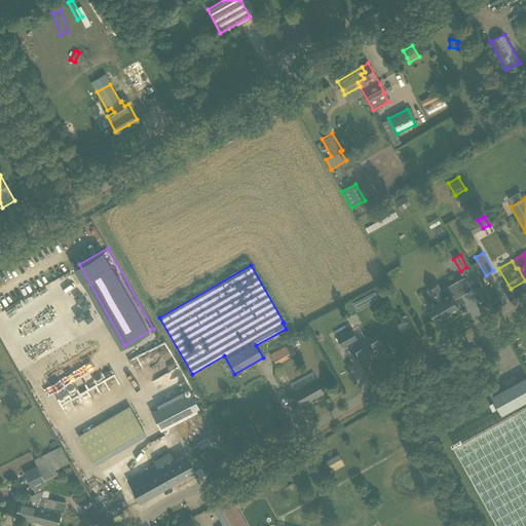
[(445,296),(441,291),(431,296),(435,302),(428,305),(438,321),(446,316),(452,313),(451,313),(459,308),(454,299),(466,293),(459,280),(451,285),(454,291),(445,296)]
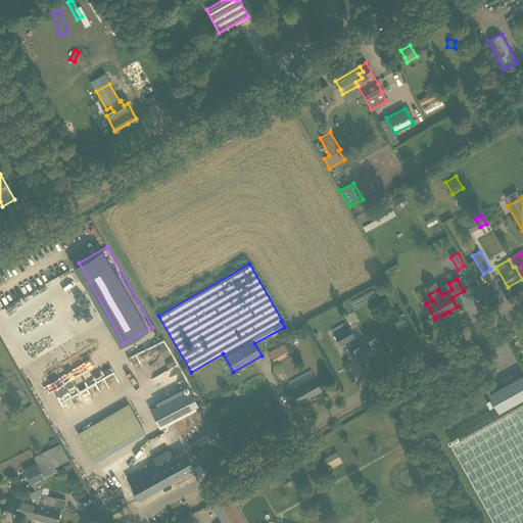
[(373,290),(365,293),(369,301),(377,297),(373,290)]
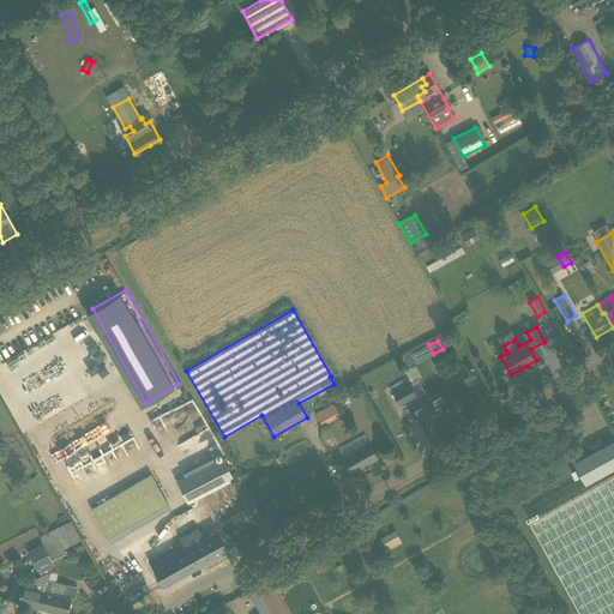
[(414,396),(416,395),(410,383),(392,393),(398,404),(402,403),(414,396)]
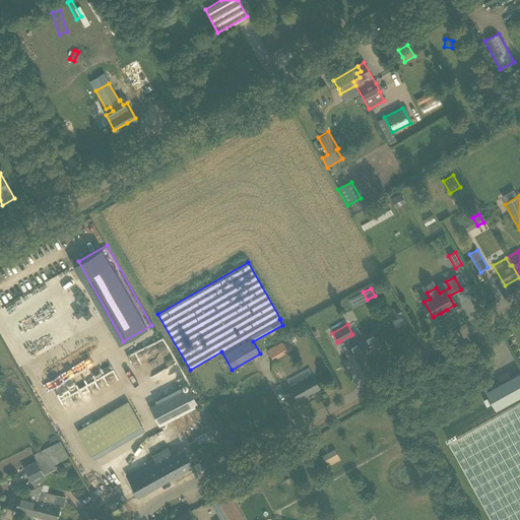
[(348,346),(356,361),(381,346),(373,332),(348,346)]
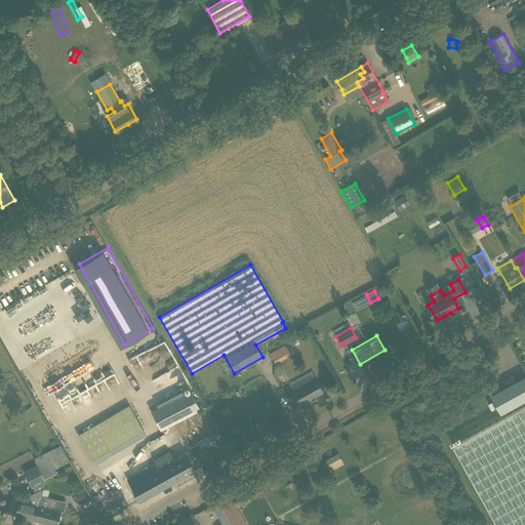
[(165,371),(177,365),(166,341),(154,348),(165,371)]
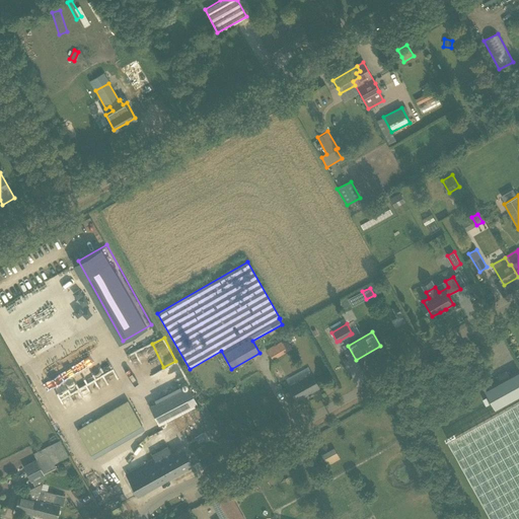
[(276,344),(267,350),(273,360),(292,349),(286,339),(283,340),(283,341),(281,342),(281,341),(278,343),(279,343),(277,344),(276,344)]
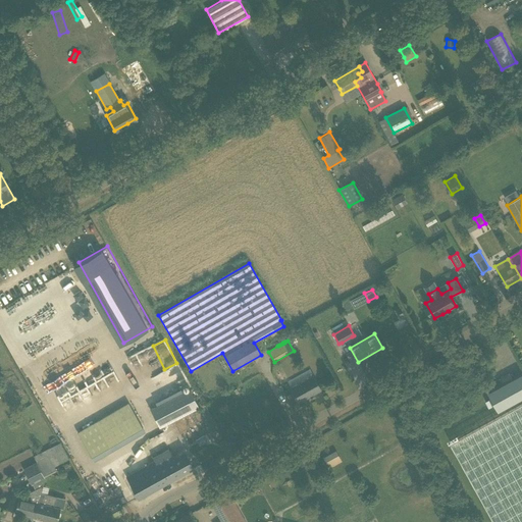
[(521,374),(488,393),(499,412),(521,398),(521,374)]
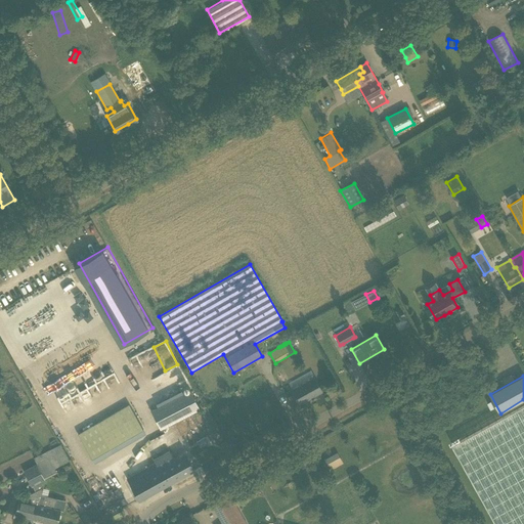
[(322,391),(317,383),(314,377),(291,389),(300,404),(322,391)]
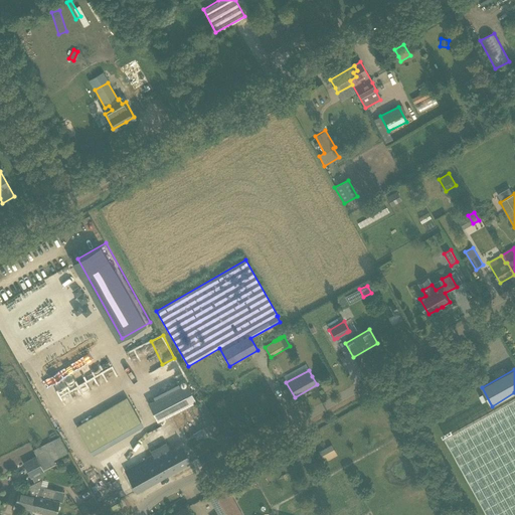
[(2,381),(0,381),(0,392),(3,398),(10,394),(2,381)]
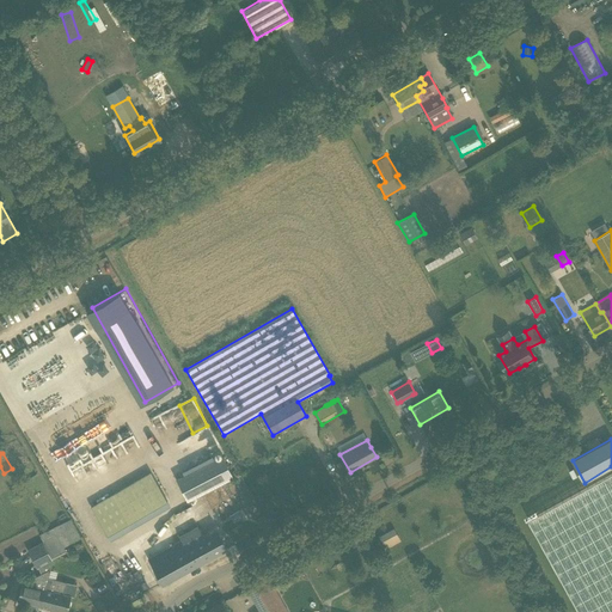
[(222,457),(176,479),(187,501),(233,477),(222,457)]
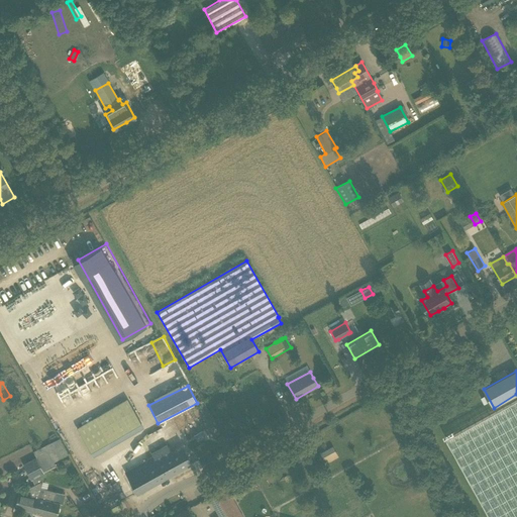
[(204,430),(216,423),(202,401),(165,424),(171,435),(187,425),(198,442),(207,436),(204,430)]
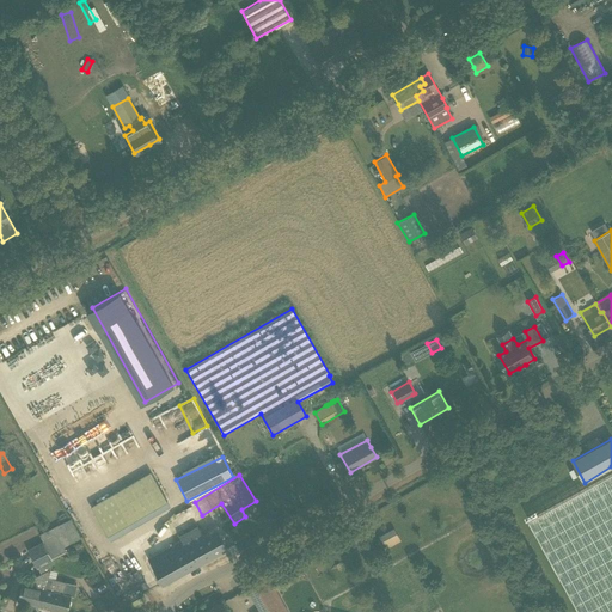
[(611,611),(611,475),(586,490),(528,521),(579,611),(611,611)]
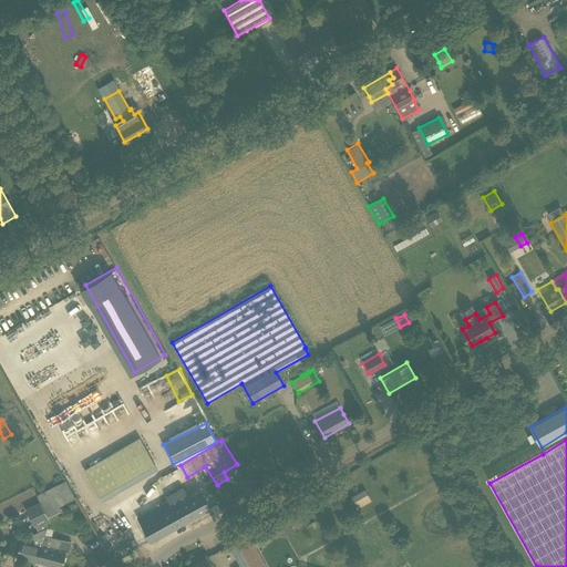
[(114,452),(84,470),(102,502),(122,490),(133,484),(114,452)]
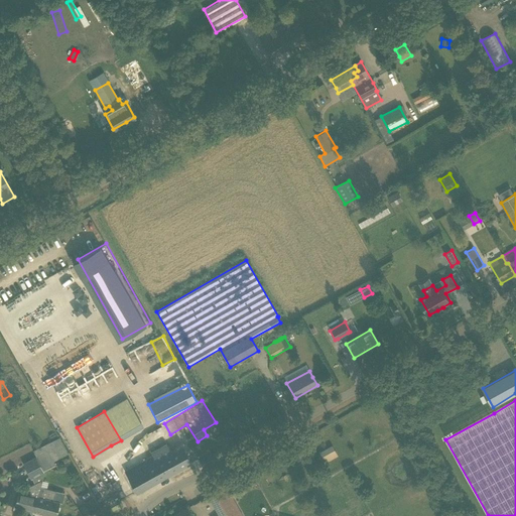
[(124,471),(136,493),(191,463),(182,446),(168,455),(157,434),(144,441),(152,456),(124,471)]
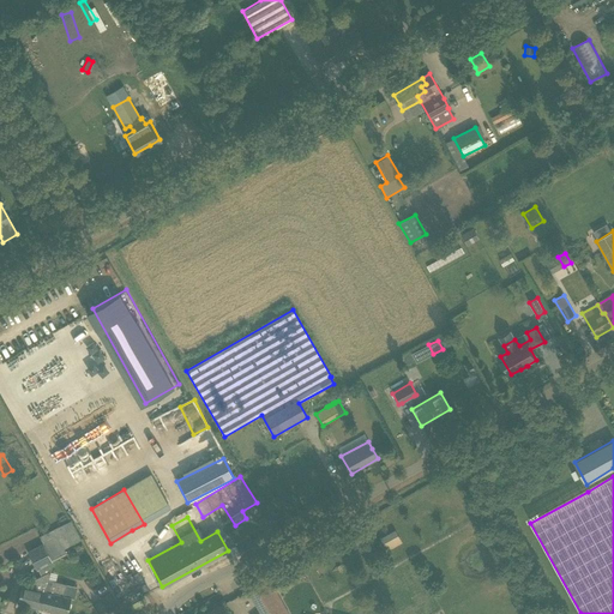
[(58,536),(74,528),(71,521),(53,530),(58,536)]
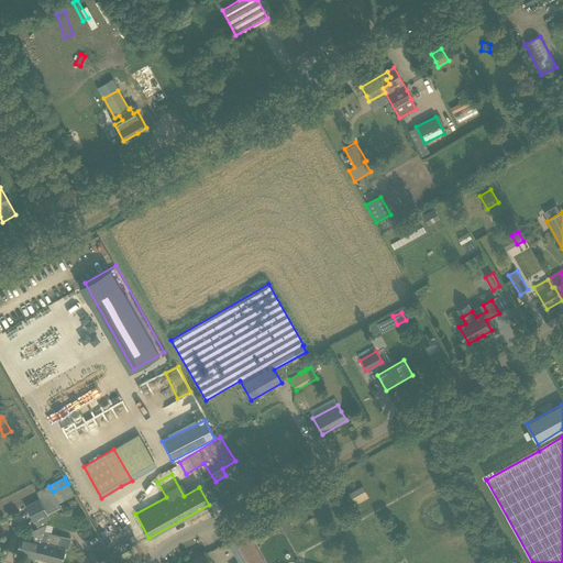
[(349,492),(355,504),(368,497),(363,485),(349,492)]
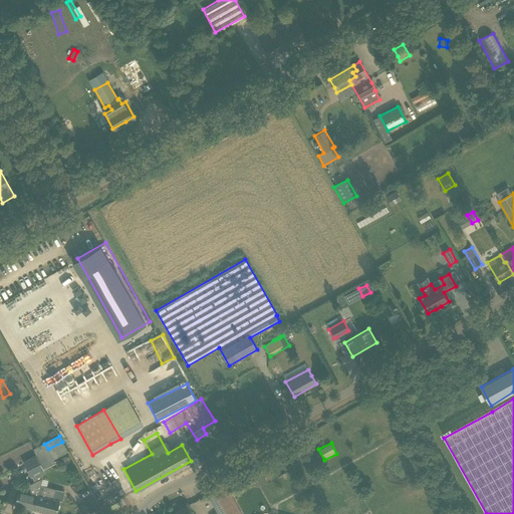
[(43,470),(55,464),(53,460),(52,460),(44,444),(33,450),(35,455),(43,470)]
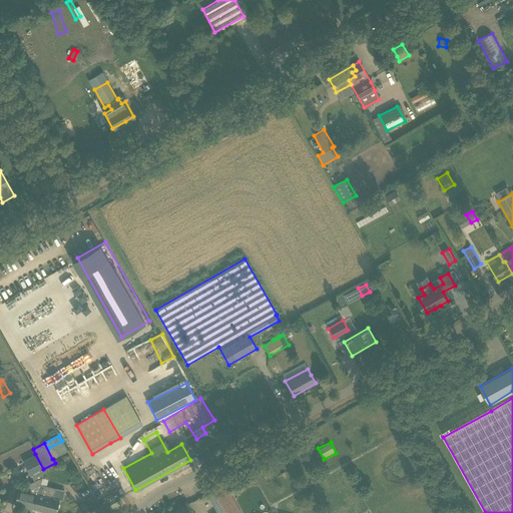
[(43,469),(35,454),(23,461),(31,476),(43,469)]
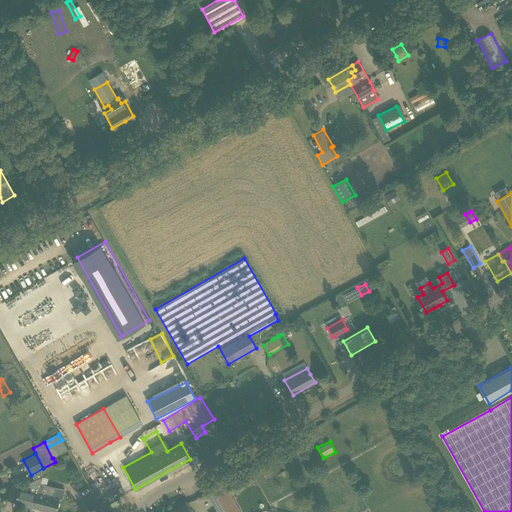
[(96,465),(85,469),(100,504),(110,500),(96,465)]
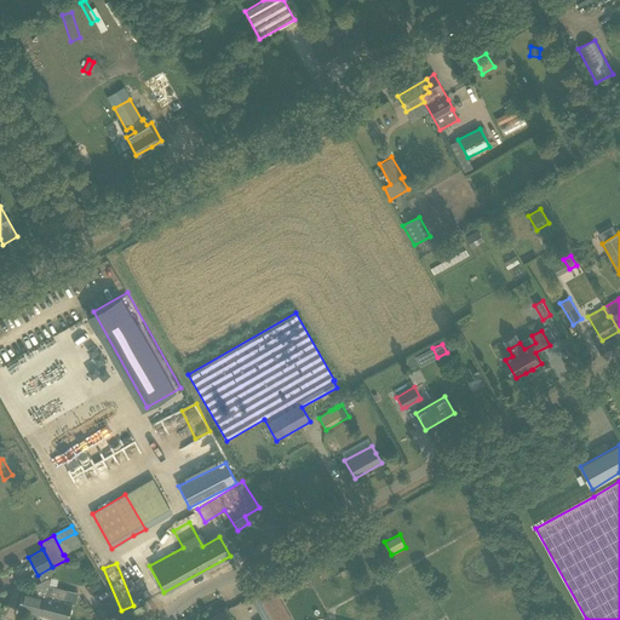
[(18,609),(41,615),(50,578),(49,578),(35,585),(33,595),(22,591),(18,609)]
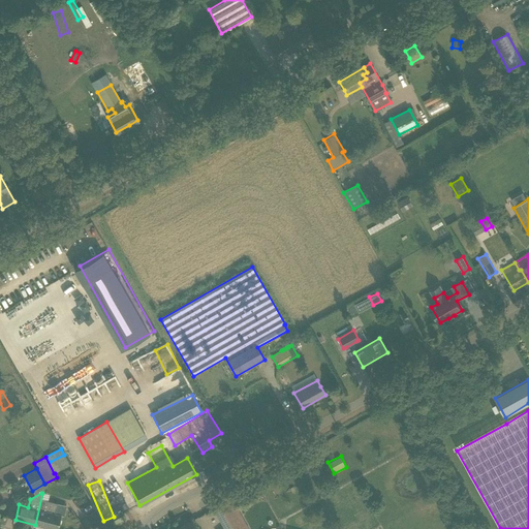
[(42,493),(35,525),(52,528),(57,528),(61,516),(55,514),(57,503),(53,502),(41,500),(43,493),(42,493)]
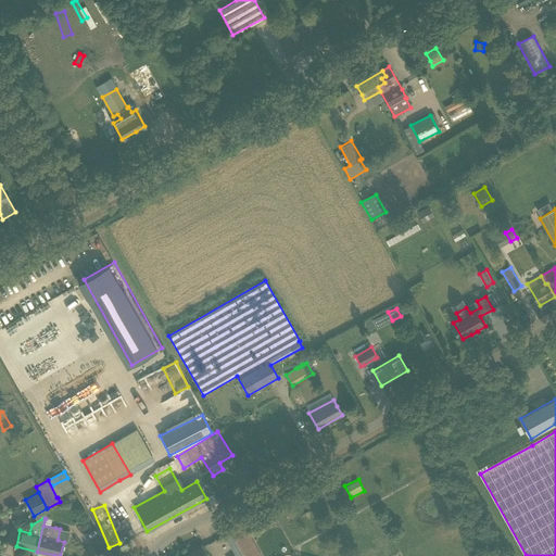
[(224,534),(236,555),(261,555),(243,523),(224,534)]
